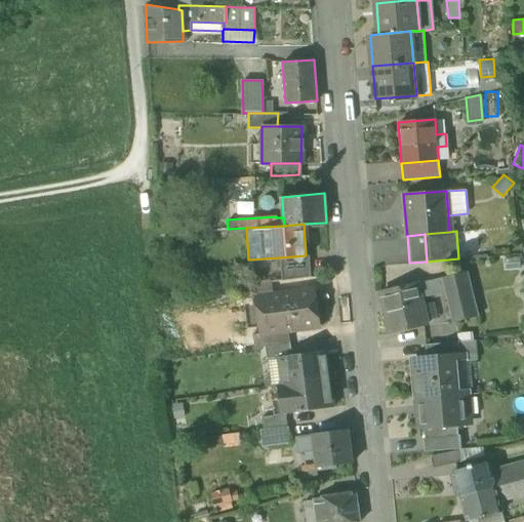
[(280,257),(282,280),(311,276),(309,254),(306,254),(306,255),(280,257)]
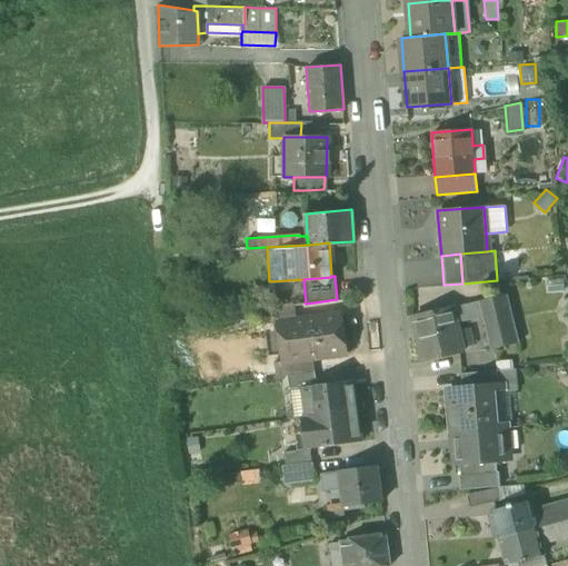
[(482,315),(491,348),(518,341),(506,294),(479,300),(482,315)]
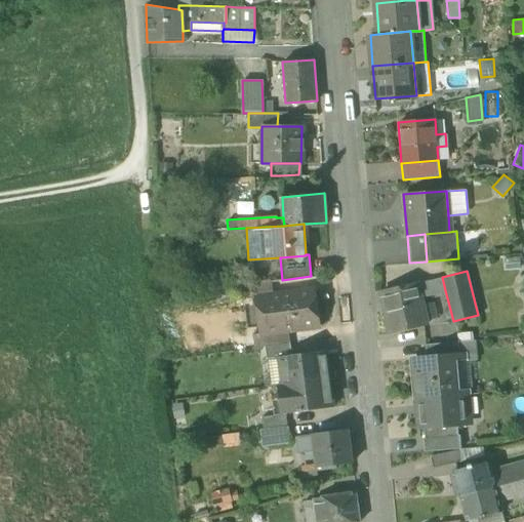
[(445,290),(442,277),(428,280),(431,293),(445,290)]
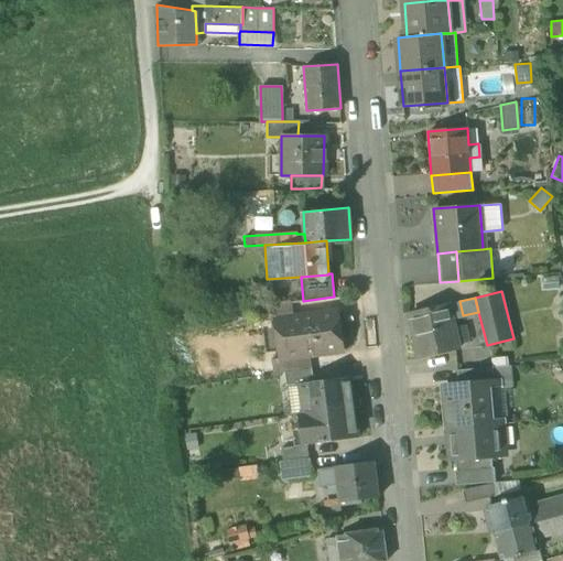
[(459,301),(447,304),(451,319),(463,315),(459,301)]
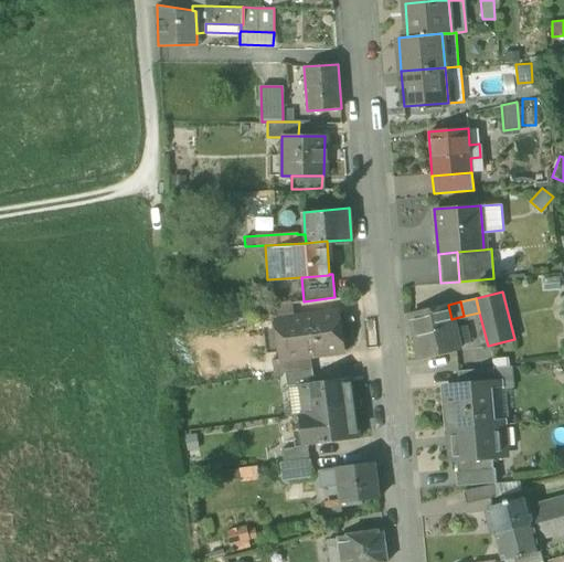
[(265,306),(267,320),(276,319),(276,318),(294,316),(293,303),(265,306)]
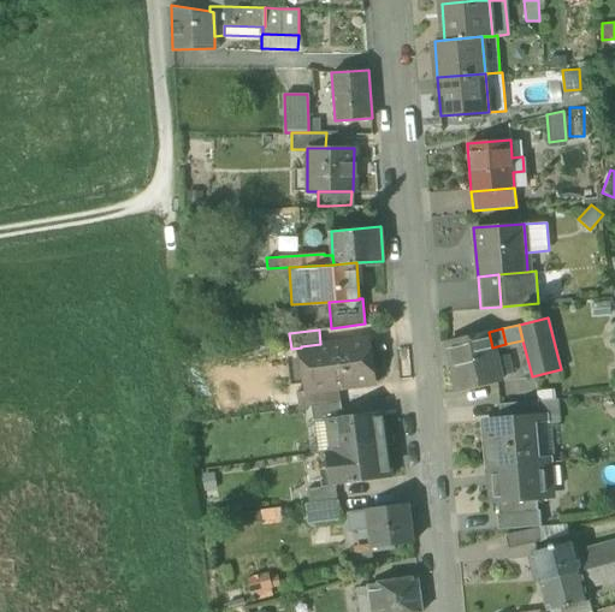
[(495,357),(492,348),(489,332),(448,342),(459,388),(500,379),(498,376),(495,357)]
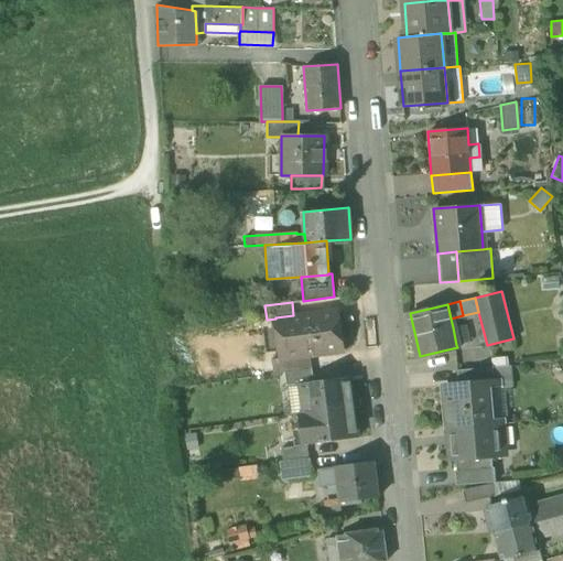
[(281,356),(281,358),(310,354),(342,349),(336,310),(293,315),(275,317),(275,319),(277,326),(280,349),(281,356)]
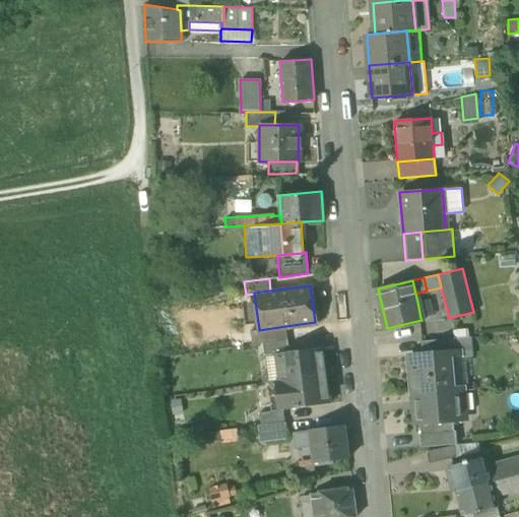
[(430,299),(417,302),(420,318),(434,315),(430,299)]
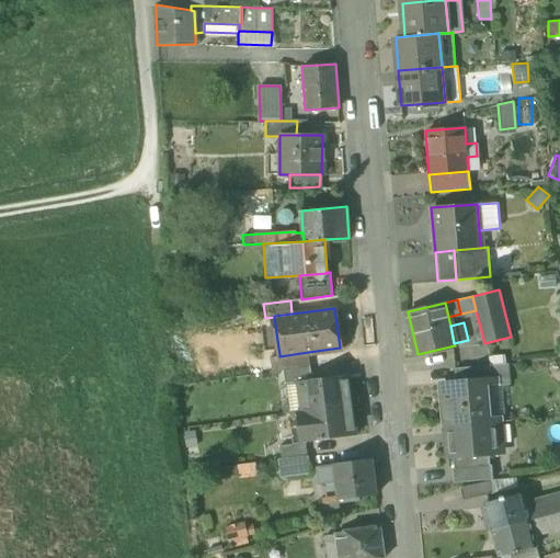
[(271,349),(278,348),(275,325),(267,325),(271,349)]
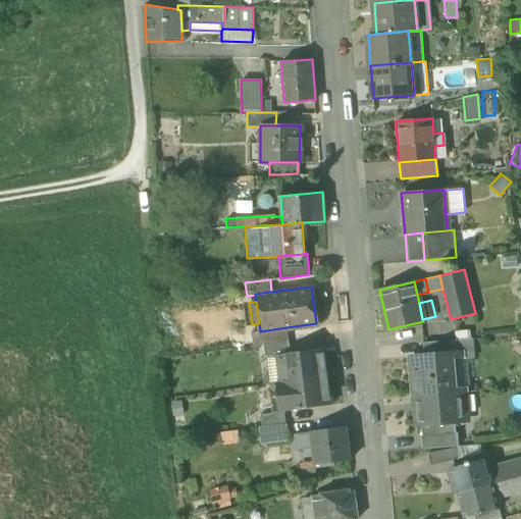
[(253,345),(263,343),(289,340),(287,327),(260,331),(260,329),(251,331),(253,345)]
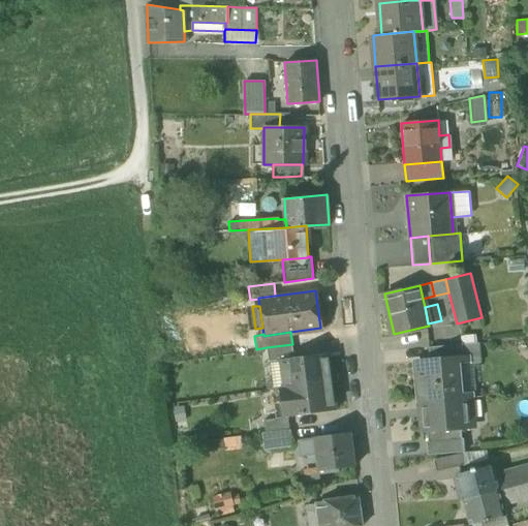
[(459,357),(459,360),(464,359),(463,343),(436,345),(437,359),(459,357)]
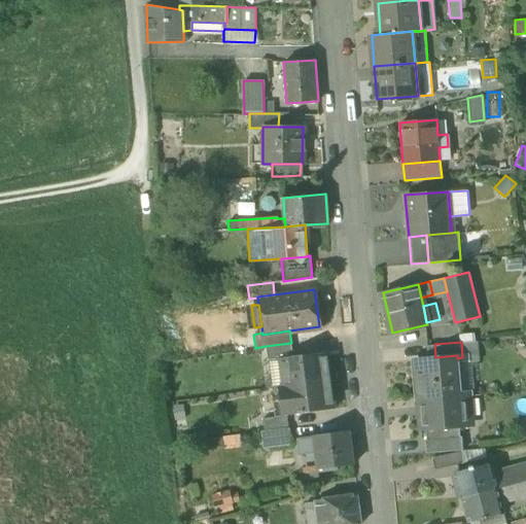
[(292,355),(291,343),(266,346),(267,359),(280,357),(292,355)]
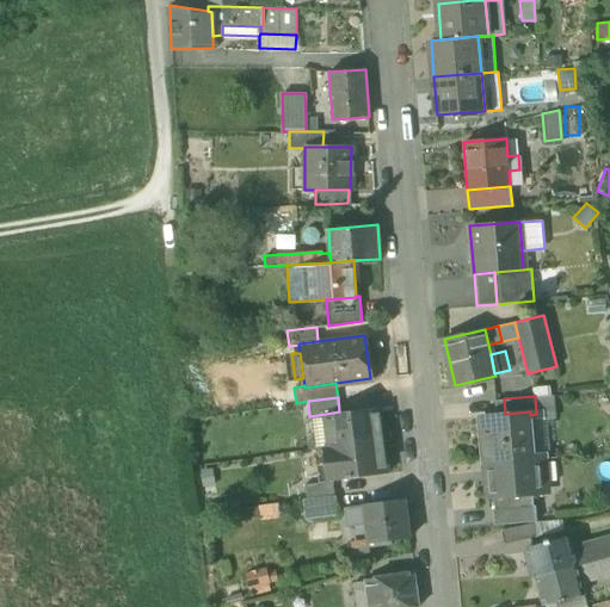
[(325,414),(330,446),(382,439),(377,407),(339,412),(325,414)]
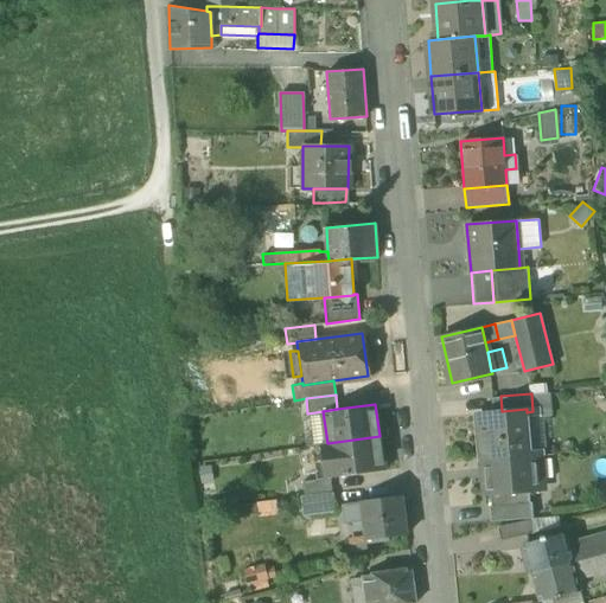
[(479,414),(483,460),(530,455),(527,412),(527,409),(502,411),(493,412),(479,414)]
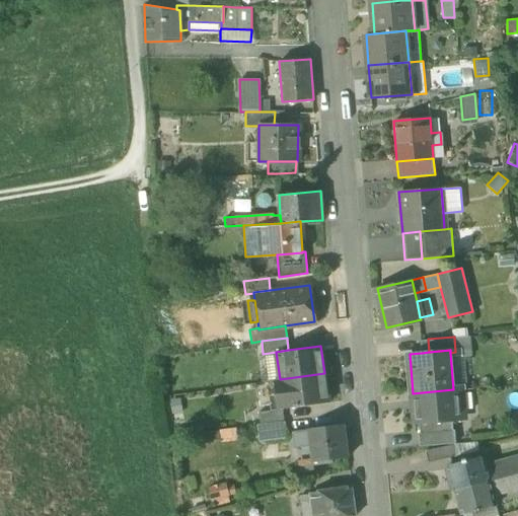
[(455,352),(450,353),(453,389),(458,389),(466,388),(464,352),(455,352)]
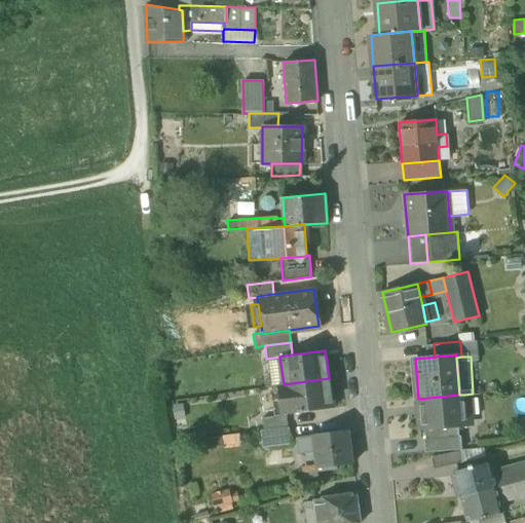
[(332,407),(329,378),(284,384),(277,385),(280,414),(286,413),(332,407)]
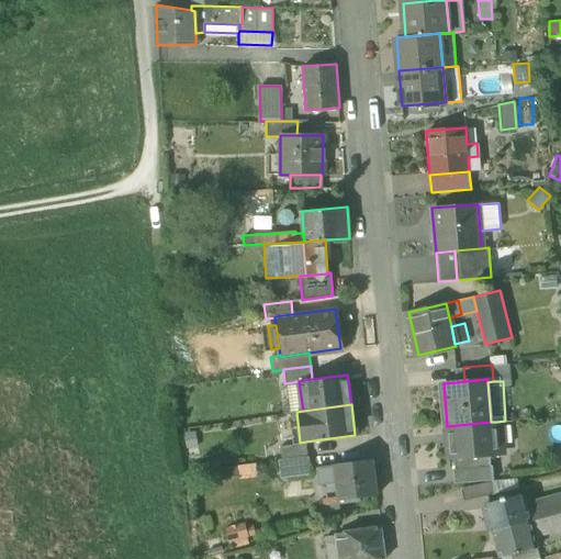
[(496,422),(491,422),(447,426),(449,459),(453,458),(490,455),(498,455),(496,422)]
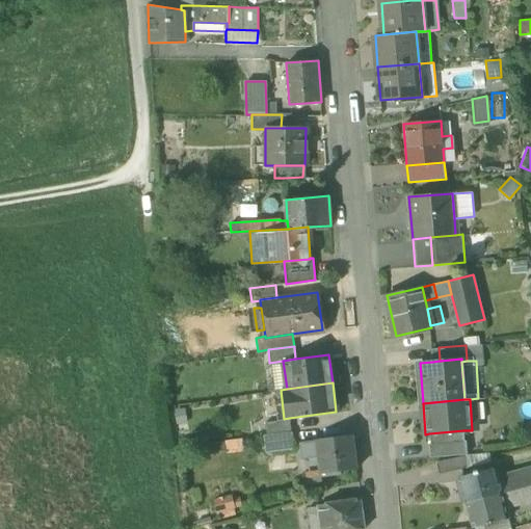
[(265,421),(266,433),(291,430),(289,418),(284,419),(265,421)]
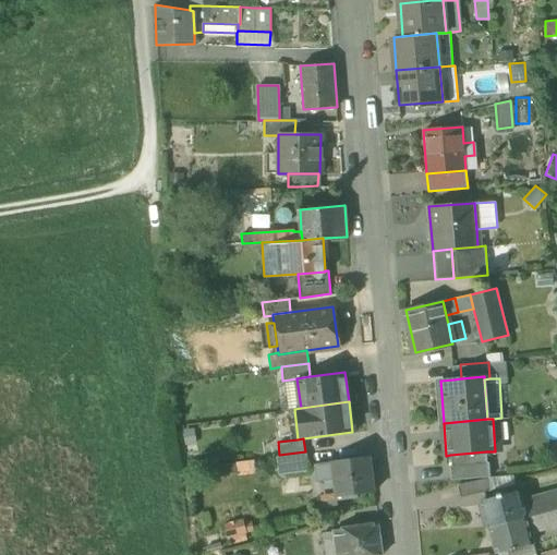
[(277,455),(279,472),(309,469),(305,451),(279,455),(277,455)]
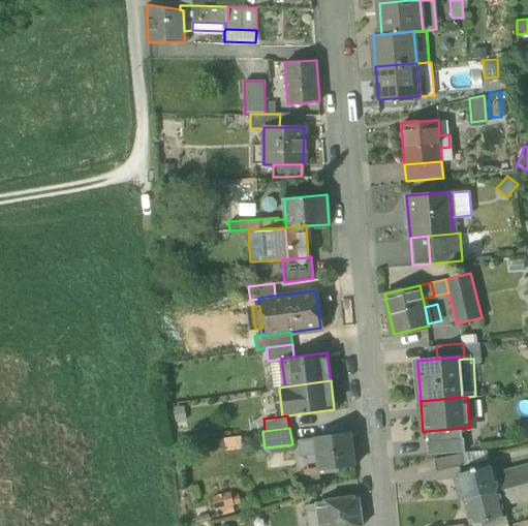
[(461,437),(461,428),(427,431),(428,440),(461,437)]
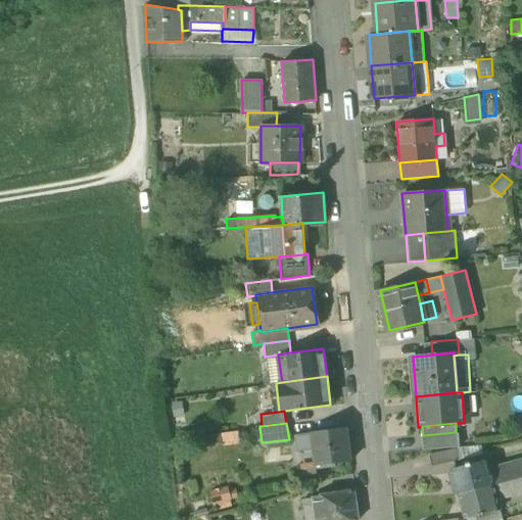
[(314,445),(317,468),(335,465),(335,461),(350,459),(346,428),(295,434),(297,447),(314,445)]
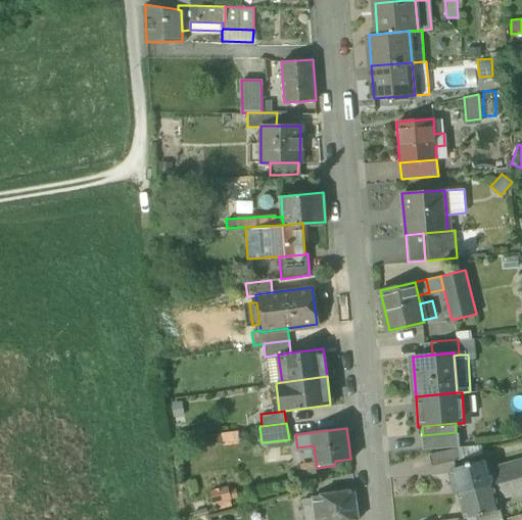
[(238,429),(221,431),(223,444),(239,443),(238,429)]
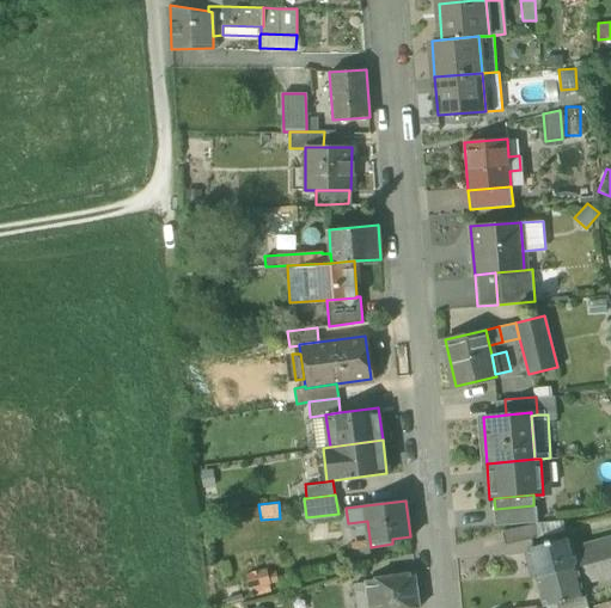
[(493,509),(494,524),(537,521),(536,505),(533,505),(495,509),(493,509)]
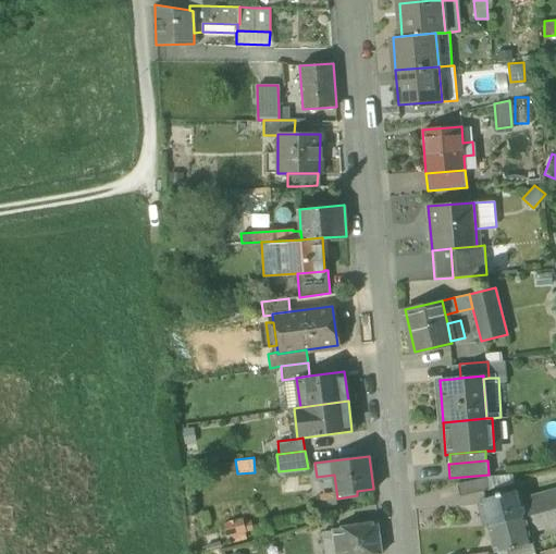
[(485,476),(489,488),(514,482),(511,472),(489,475),(485,476)]
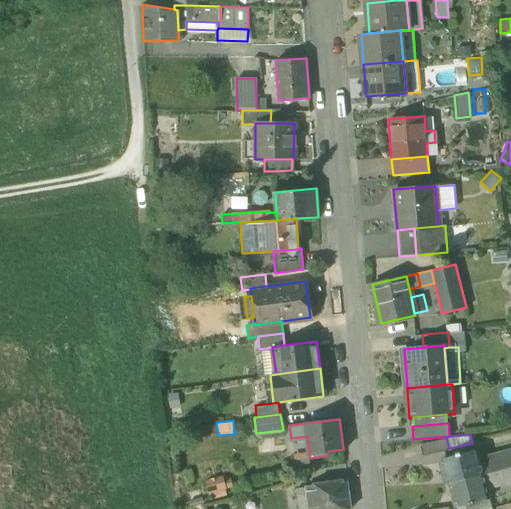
[(419,443),(422,455),(449,448),(446,437),(419,443)]
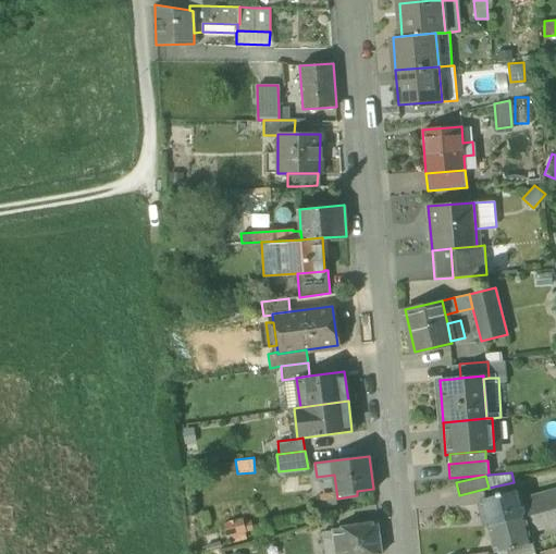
[(555,487),(520,497),(524,515),(555,506),(555,487)]
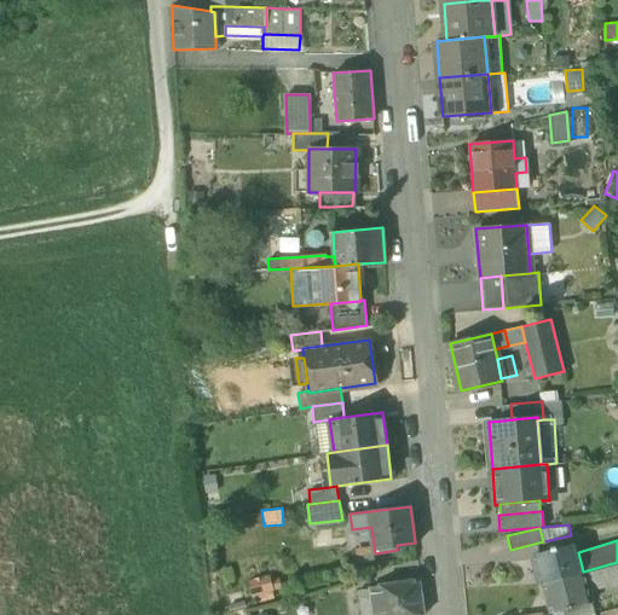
[(543,582),(583,572),(578,552),(575,543),(535,553),(543,582)]
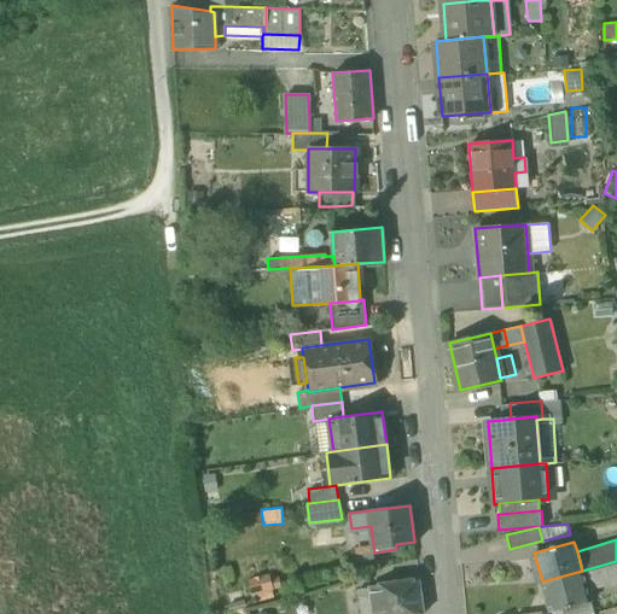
[(616,561),(582,571),(587,588),(616,580),(616,561)]
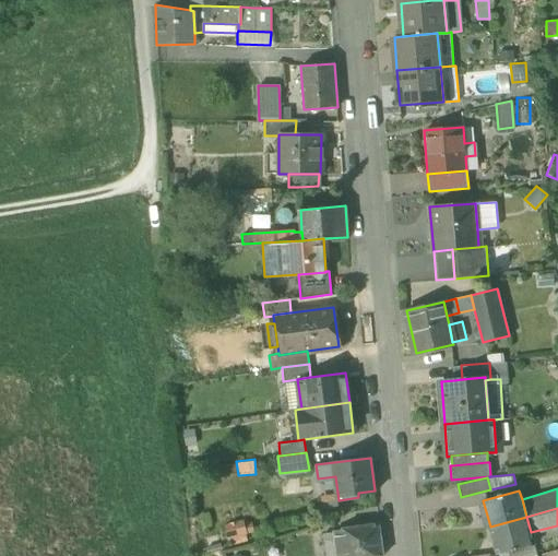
[(534,544),(531,532),(526,517),(490,527),(497,553),(508,551),(534,544)]
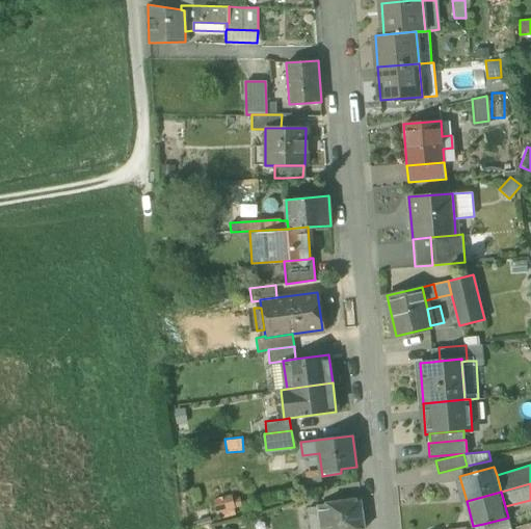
[(232,494),(212,499),(217,518),(237,512),(232,494)]
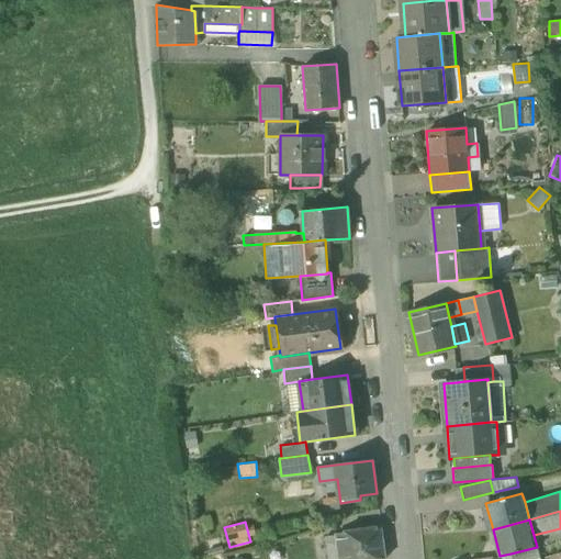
[(325,536),(327,558),(373,558),(384,558),(380,526),(335,533),(336,534),(325,536)]
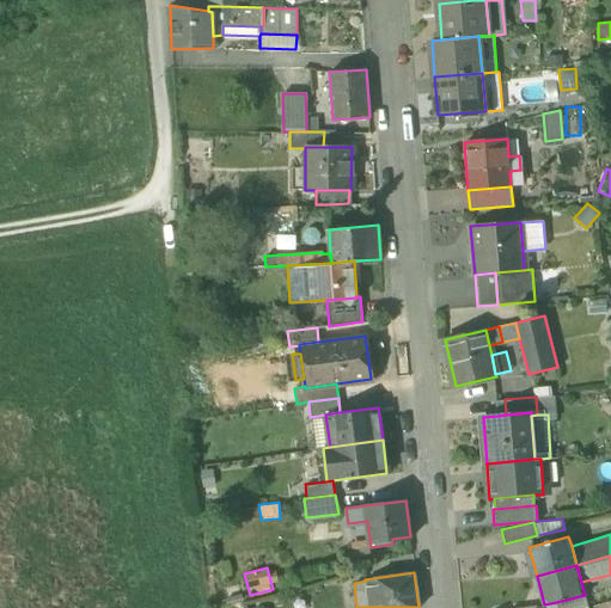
[(556,602),(557,607),(581,607),(587,607),(585,595),(556,602)]
